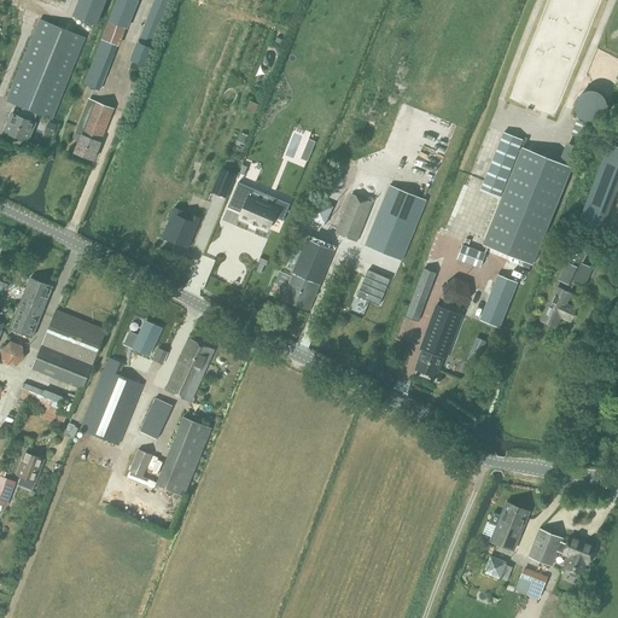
[(80,0),(74,18),(101,28),(111,0),(80,0)]
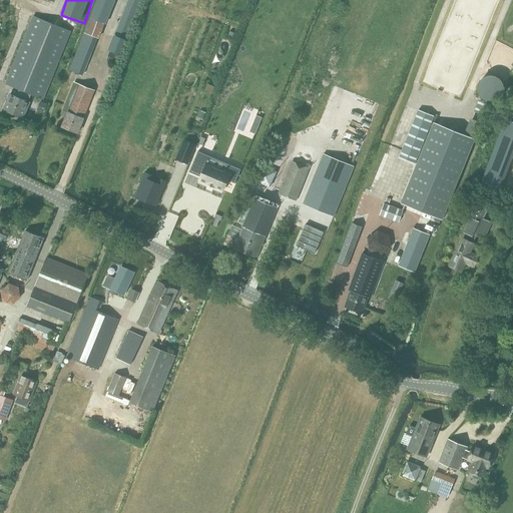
[(97,0),(84,33),(100,39),(115,0),(97,0)]
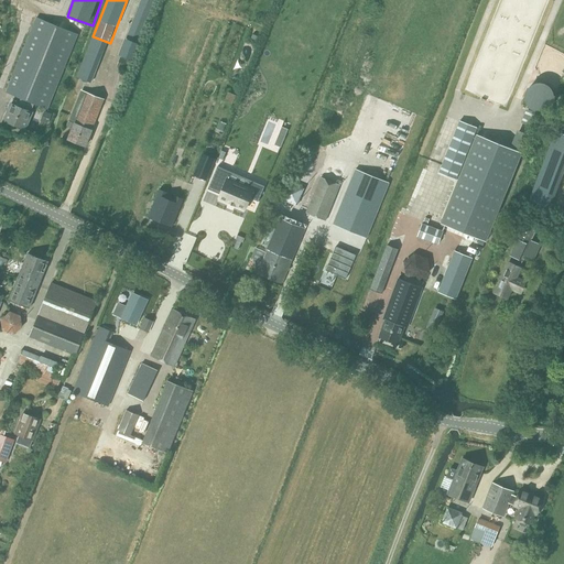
[(140,0),(127,39),(139,43),(152,9),(153,9),(156,0),(140,0)]
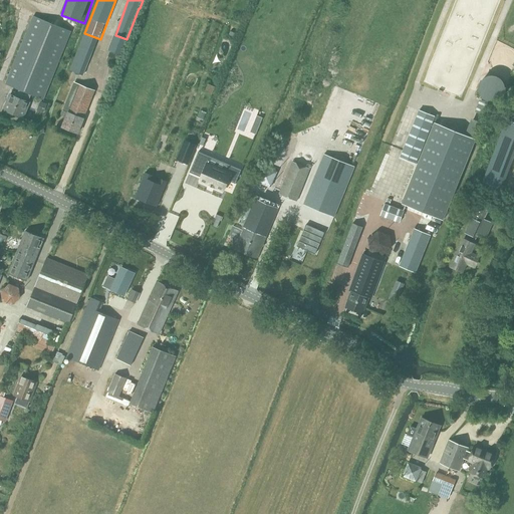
[(6,84),(19,90),(17,96),(10,93),(3,110),(24,118),(31,102),(29,101),(32,95),(43,99),(71,31),(34,16),(6,84)]
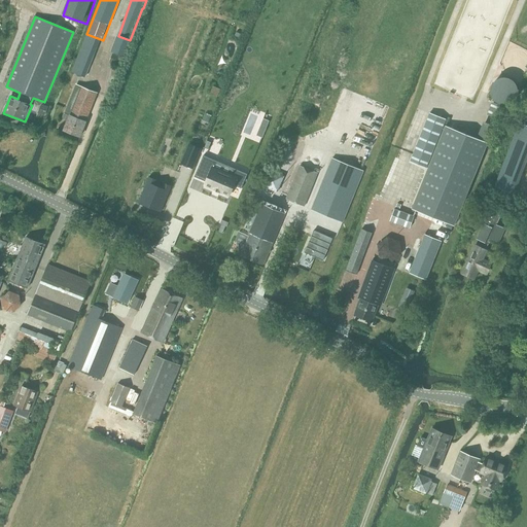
[(86,34),(72,72),(85,77),(100,39),(86,34)]
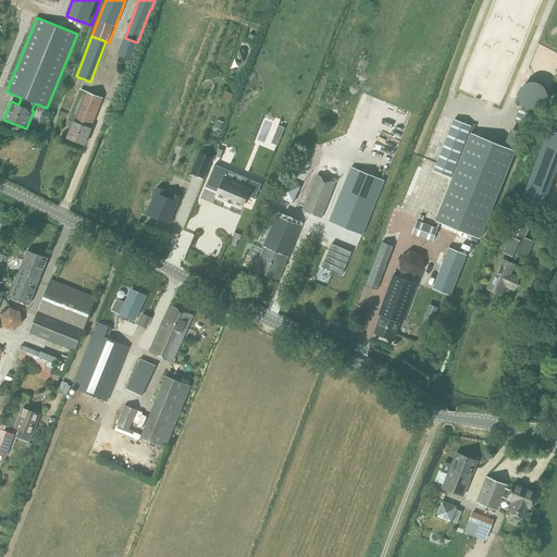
[(124,38),(118,54),(132,60),(138,44),(124,38)]
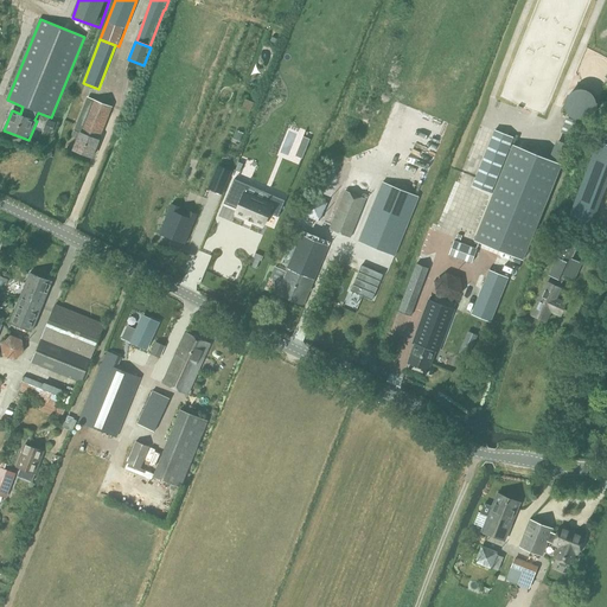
[(141,66),(131,62),(126,71),(138,76),(141,66)]
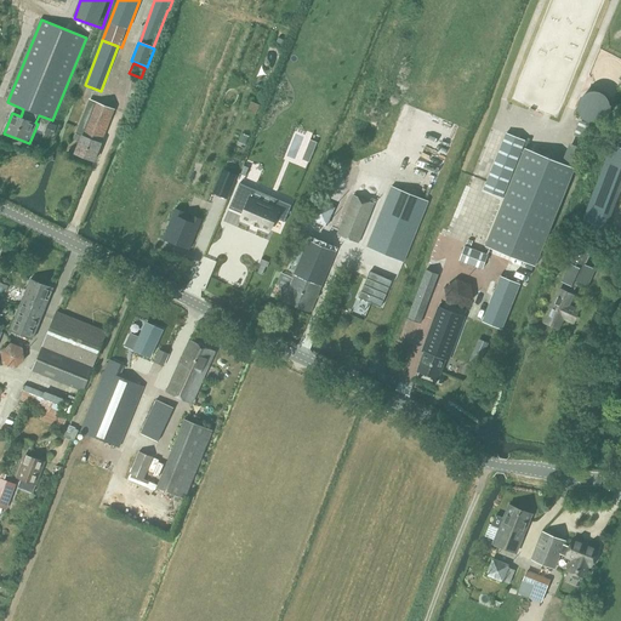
[(613,106),(611,102),(611,98),(609,96),(608,93),(604,91),(602,90),(598,89),(594,87),(591,89),(588,89),(586,91),(582,93),(581,95),(579,98),(577,102),(577,104),(577,108),(579,113),(580,115),(582,118),(584,119),(587,121),(591,123),(594,123),(597,123),(600,123),(604,120),(607,118),(609,115),(610,113),(611,109),(613,106)]
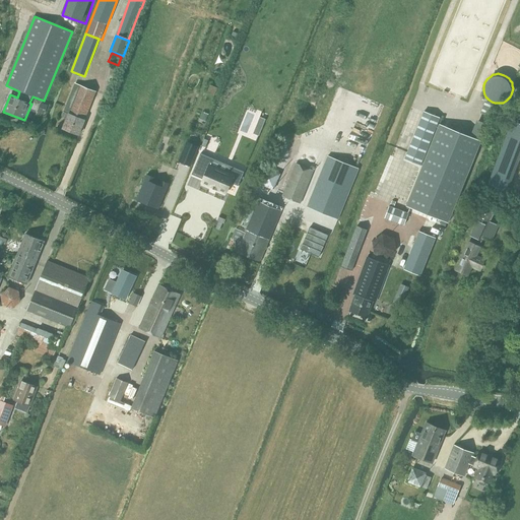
[(69,114),(65,122),(63,128),(79,135),(96,90),(75,82),(64,113),(69,114)]
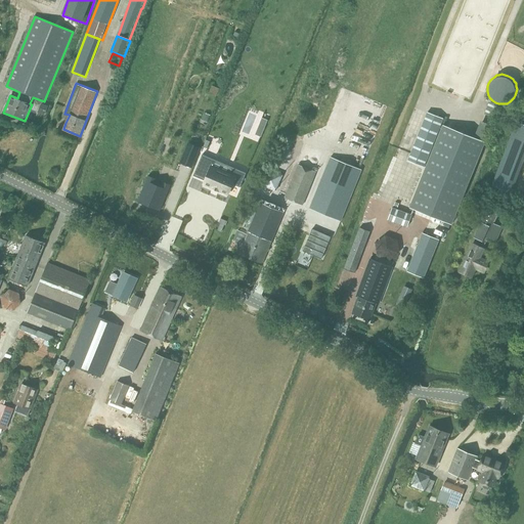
[(212,85),(209,93),(216,96),(220,89),(212,85)]
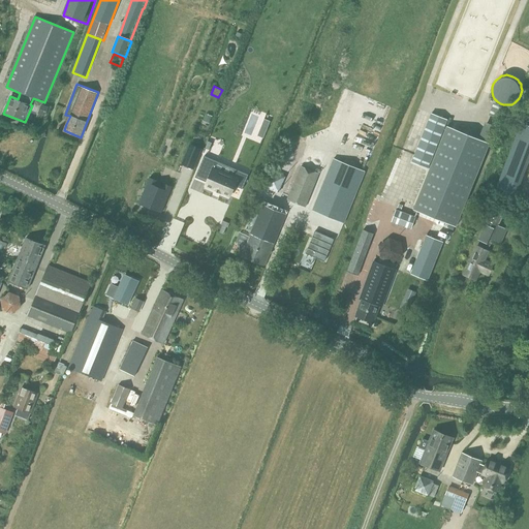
[(447,120),(432,114),(412,162),(428,168),(447,120)]
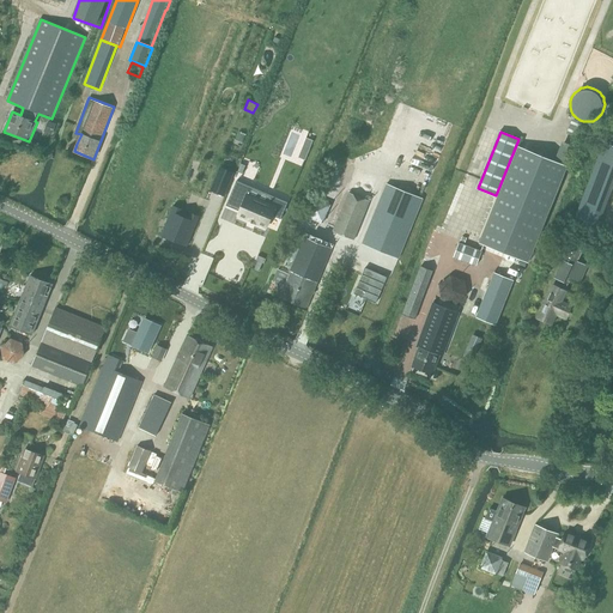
[(519,146),(480,243),(529,262),(569,167),(519,146)]
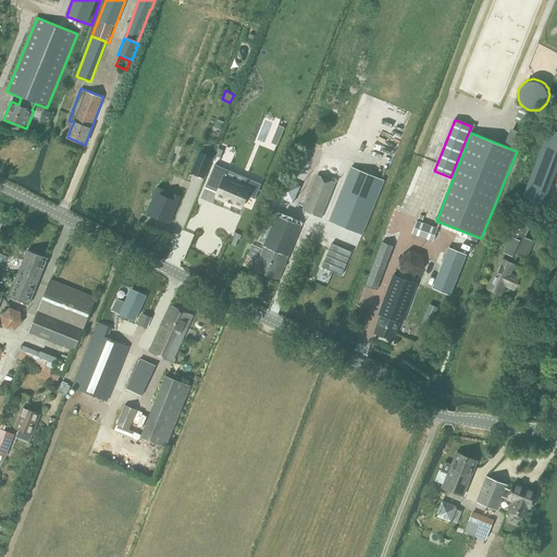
[(200,151),(195,163),(208,169),(213,157),(200,151)]
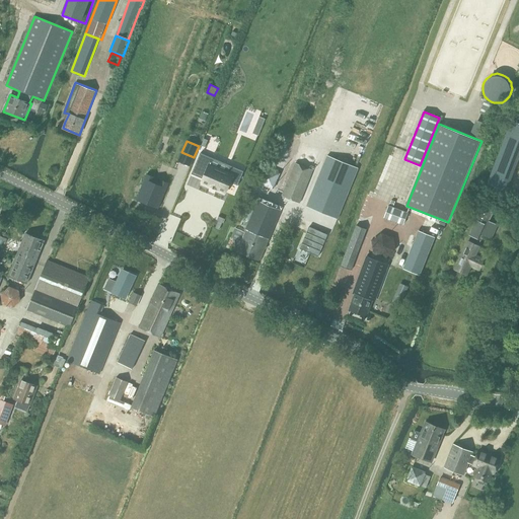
[(201,153),(196,164),(207,169),(203,178),(202,182),(211,186),(211,187),(217,190),(217,189),(226,193),(230,182),(238,186),(244,171),(239,169),(229,165),(226,172),(210,165),(213,158),(201,153)]
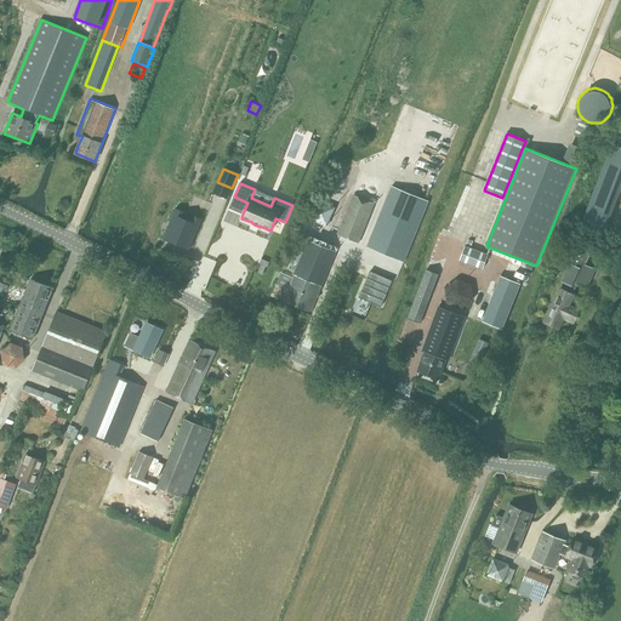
[(405,262),(429,201),(391,186),(366,246),(405,262)]
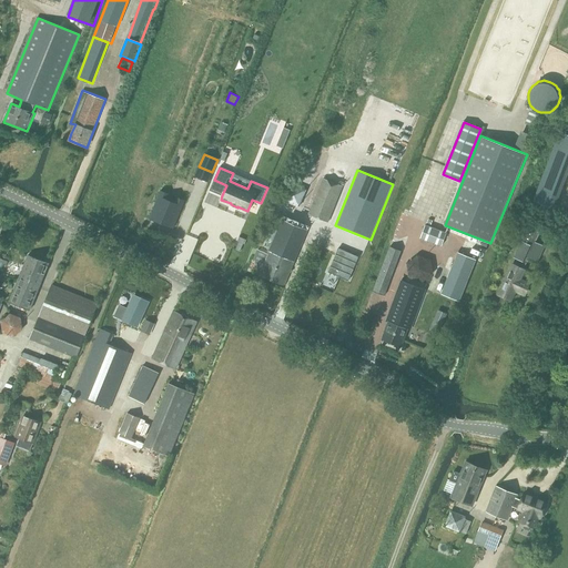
[(342,185),(323,178),(307,214),(327,222),(342,185)]
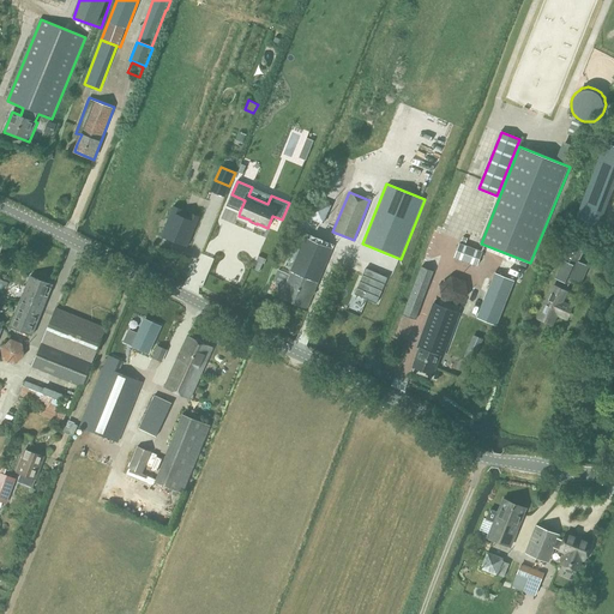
[(312,198),(305,217),(324,224),(331,205),(312,198)]
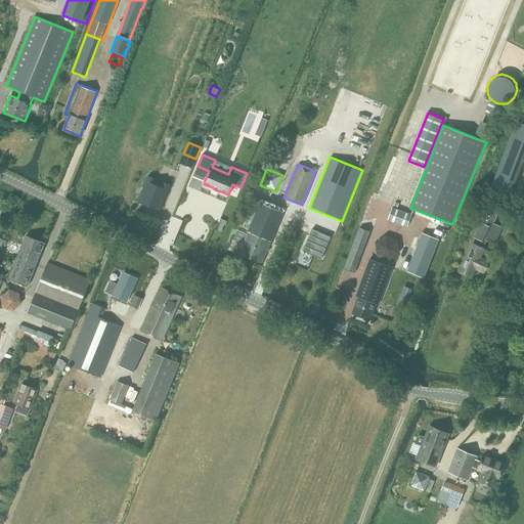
[(148,176),(138,202),(160,211),(171,184),(163,181),(161,186),(155,183),(156,181),(157,179),(148,176)]
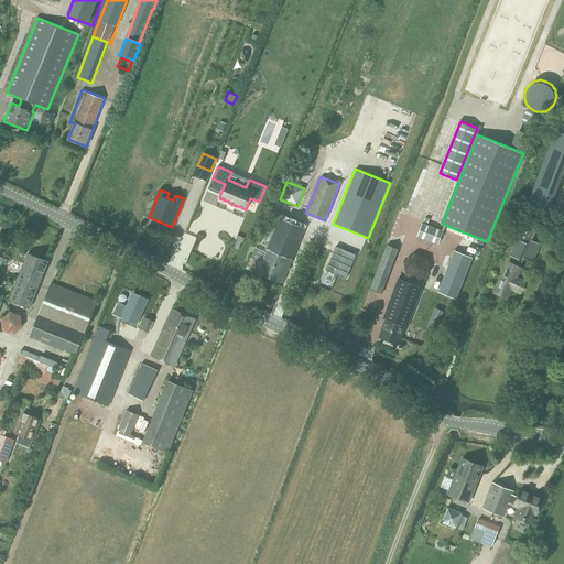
[(252,259),(261,262),(257,273),(282,283),(304,229),(278,218),(277,220),(279,221),(266,252),(257,249),(252,259)]
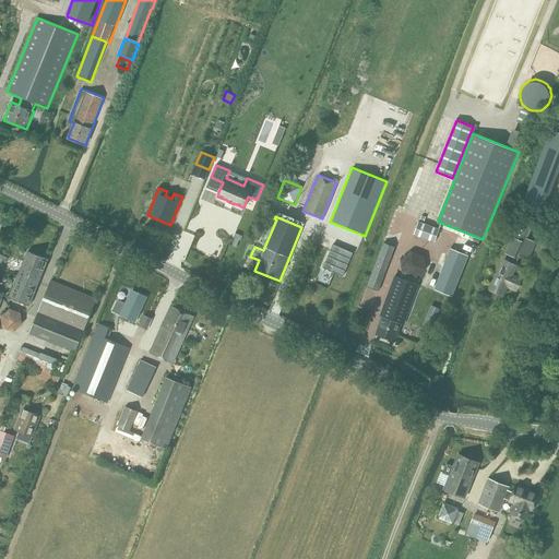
[(439,229),(418,222),(414,235),(435,242),(439,229)]
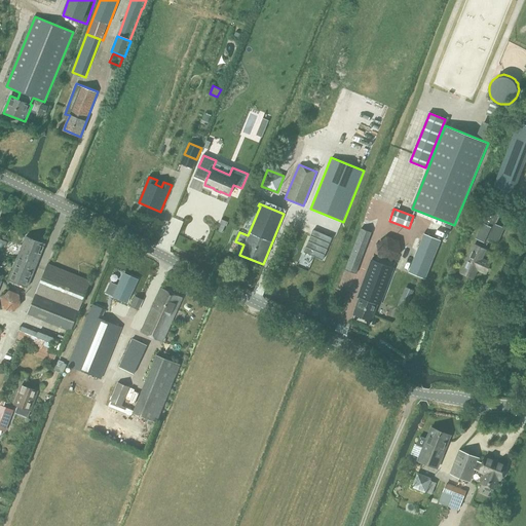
[(481,248),(475,246),(462,272),(473,277),(477,268),(486,272),(490,263),(482,259),(486,250),(484,250),(489,240),(497,245),(504,227),(496,224),(500,216),(490,211),(484,223),(483,223),(476,238),(484,242),(481,248)]
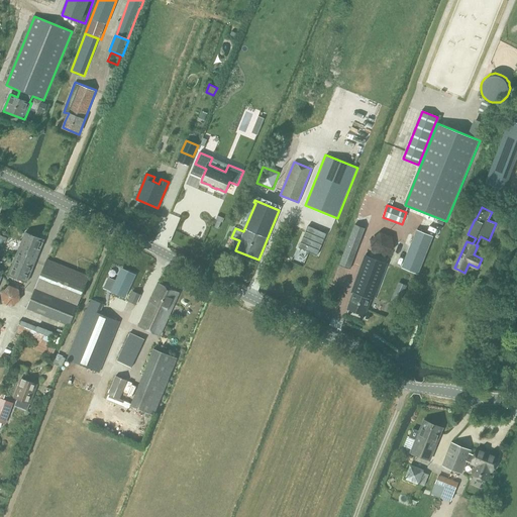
[(313,224),(302,251),(320,261),(331,232),(313,224)]
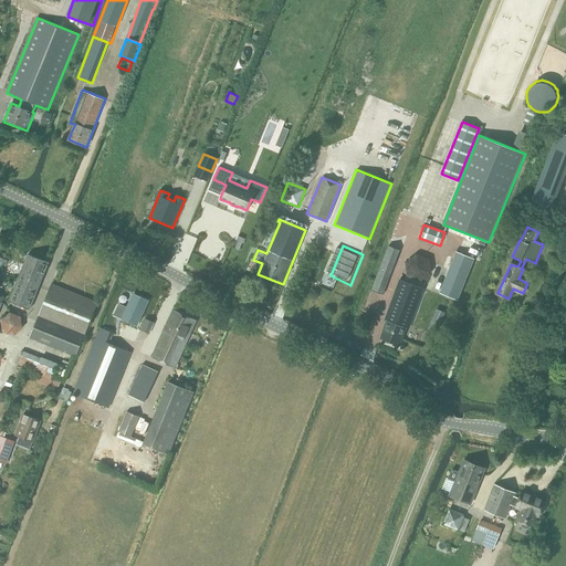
[(383,294),(400,250),(389,245),(371,290),(383,294)]
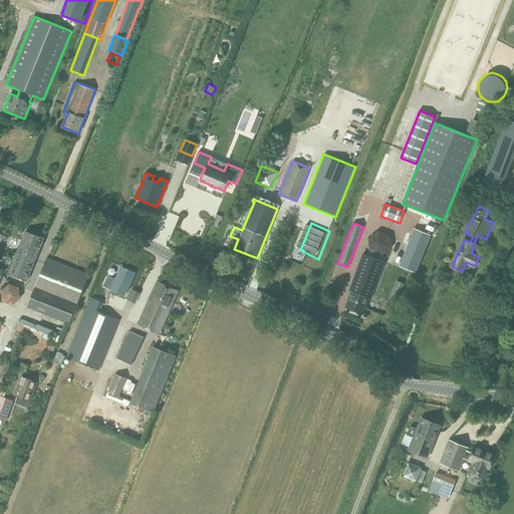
[(415,229),(400,266),(416,273),(431,235),(415,229)]
